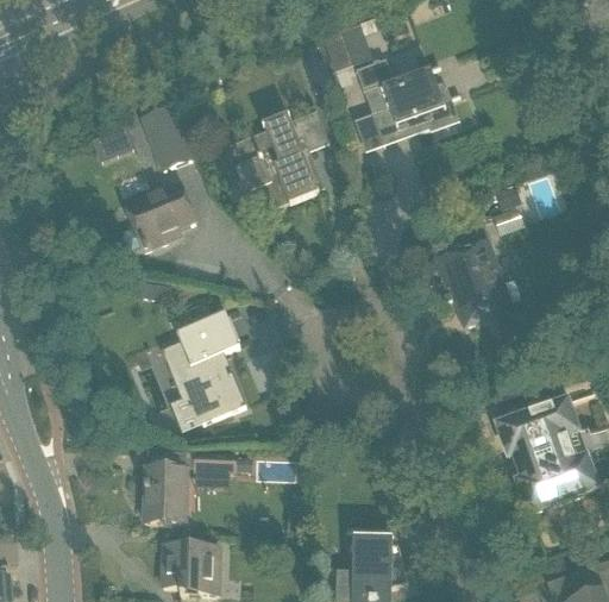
[(359,22),(341,29),(353,63),(372,56),(364,35),(359,22)]
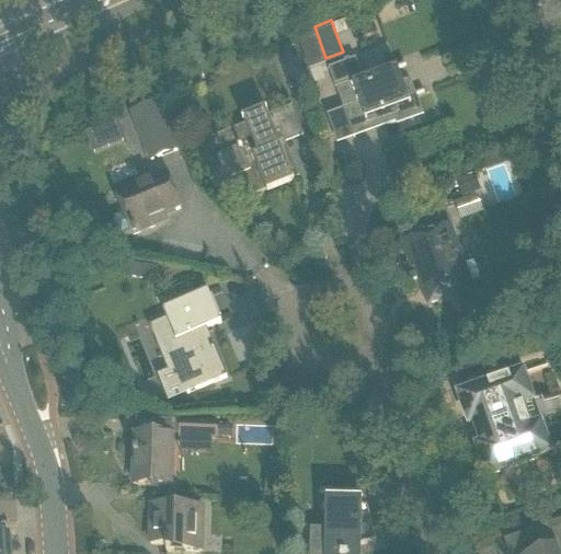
[(295,43),(278,48),(283,61),(299,56),(295,43)]
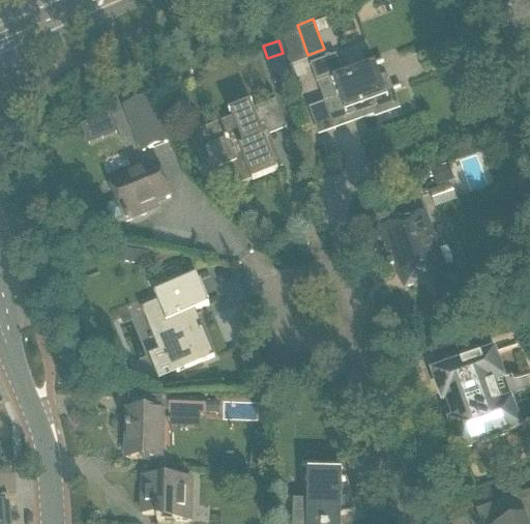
[(325,54),(310,59),(334,125),(396,103),(385,70),(380,73),(375,59),(350,68),(348,63),(342,65),(336,51),(330,53),(329,50),(325,52),(325,54)]
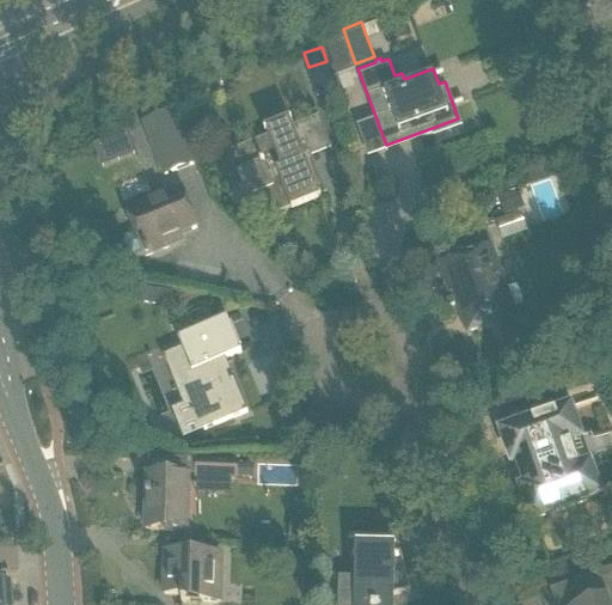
[(335,86),(325,90),(332,108),(342,104),(336,86),(335,86)]
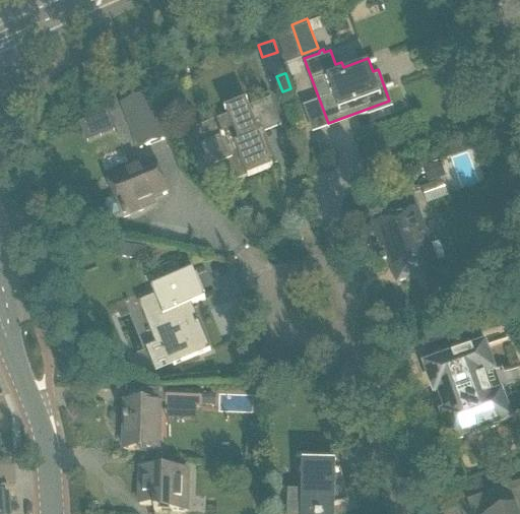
[(144,89),(122,99),(140,144),(163,135),(144,89)]
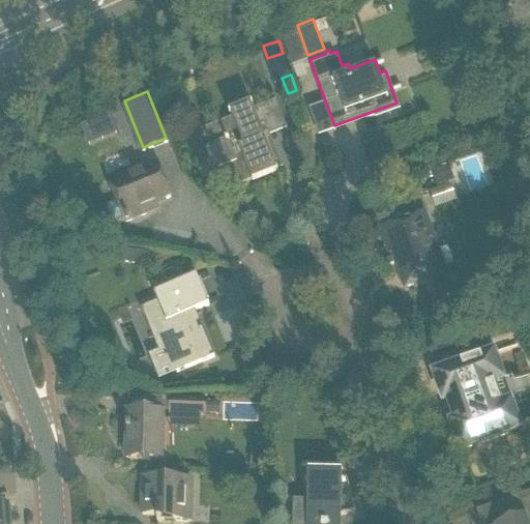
[(214,139),(203,144),(213,171),(221,169),(227,185),(253,175),(254,177),(256,176),(277,167),(276,165),(274,158),(258,118),(265,116),(266,115),(267,114),(267,113),(267,112),(267,111),(278,106),(275,96),(253,105),(251,100),(253,100),(252,98),(229,108),(229,110),(231,109),(232,113),(207,122),(214,139)]
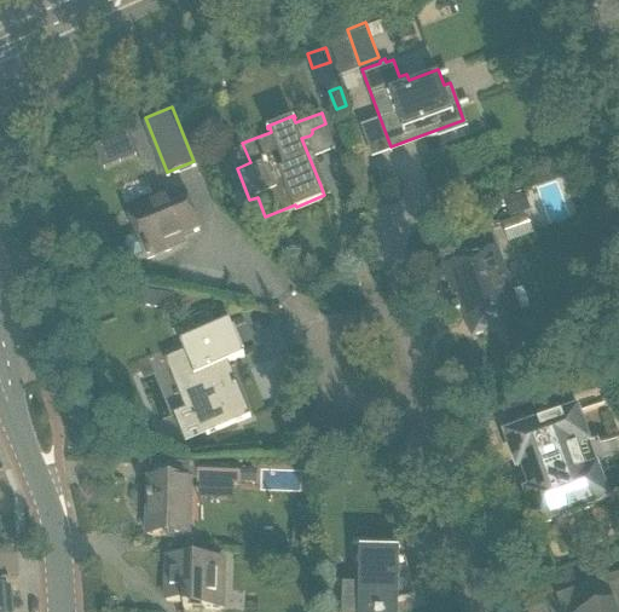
[(128,126),(93,140),(103,163),(138,149),(128,126)]
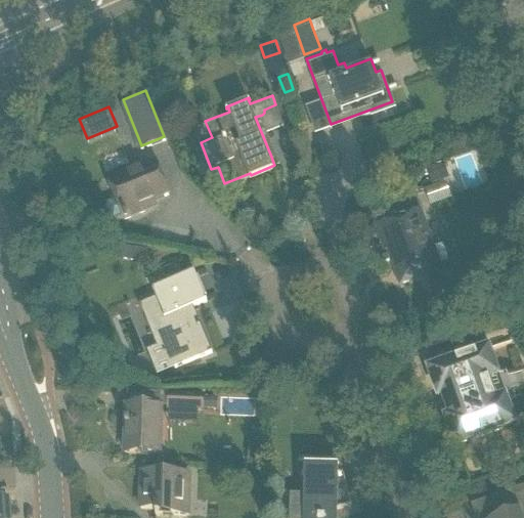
[(443,157),(426,163),(432,179),(449,173),(443,157)]
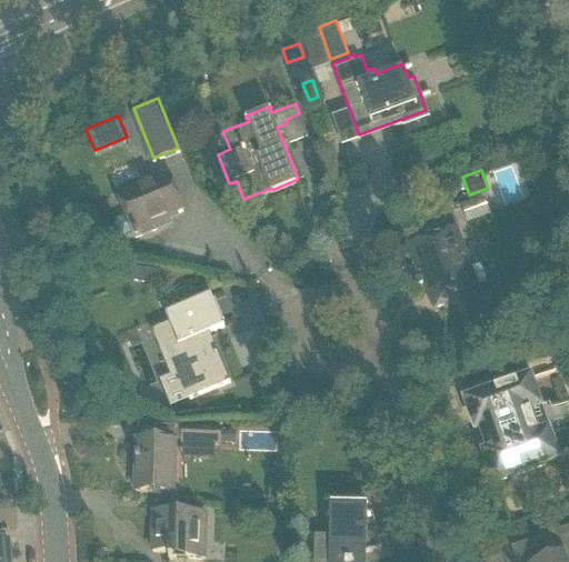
[(116,183),(126,209),(117,212),(113,220),(118,229),(123,231),(133,228),(136,232),(157,223),(153,218),(182,206),(168,171),(141,181),(138,174),(116,183)]
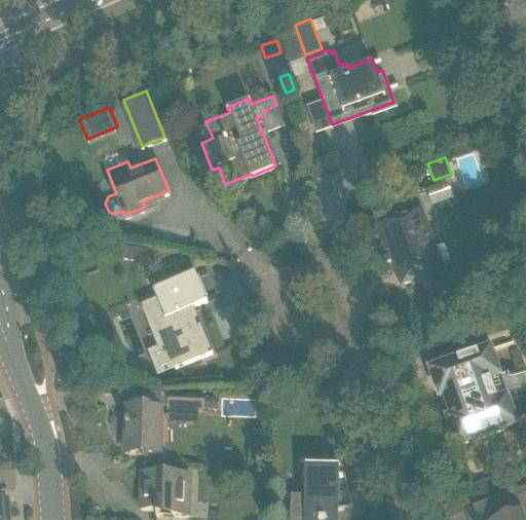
[(398,246),(384,250),(383,251),(382,252),(382,253),(382,254),(383,255),(384,256),(385,257),(386,256),(391,255),(403,280),(437,267),(435,261),(441,259),(421,207),(377,222),(385,245),(397,240),(398,246)]
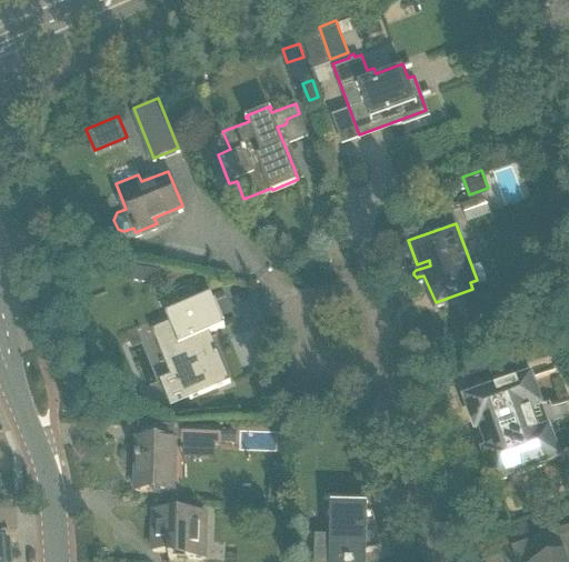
[(147,263),(145,278),(158,280),(160,266),(147,263)]
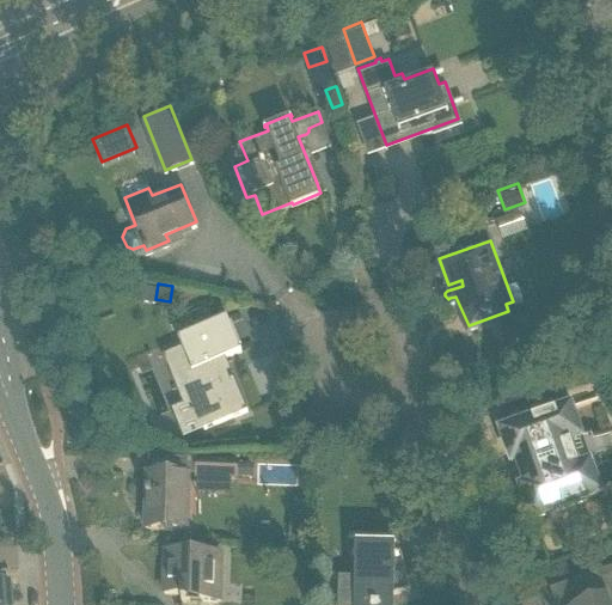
[(190,395),(202,423),(248,405),(226,353),(240,346),(226,311),(177,332),(181,341),(163,349),(182,398),(190,395)]
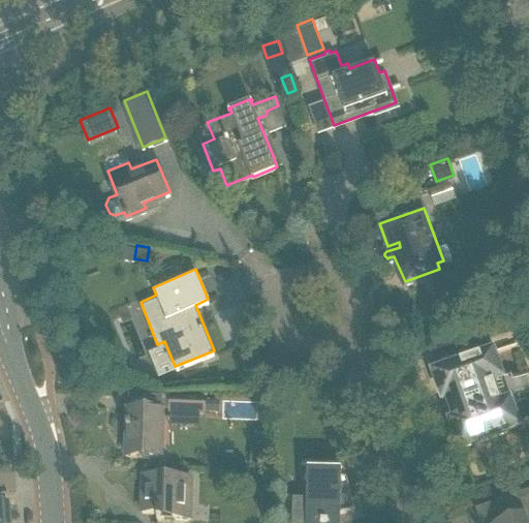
[(511,369),(504,372),(496,346),(432,368),(442,395),(446,394),(454,416),(449,418),(459,444),(522,423),(514,397),(520,395),(511,369)]
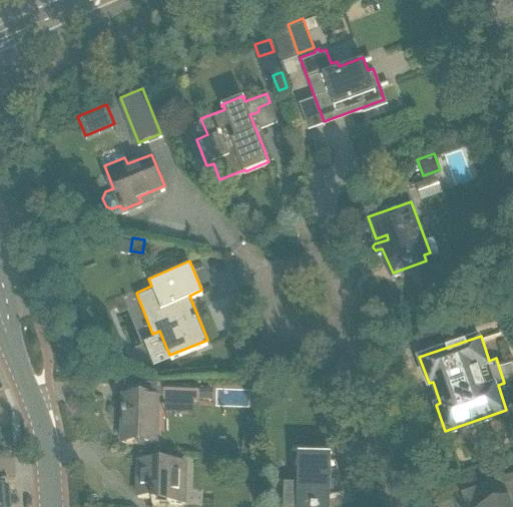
[(173,395),(194,397),(196,397),(197,382),(166,381),(166,395),(173,395)]
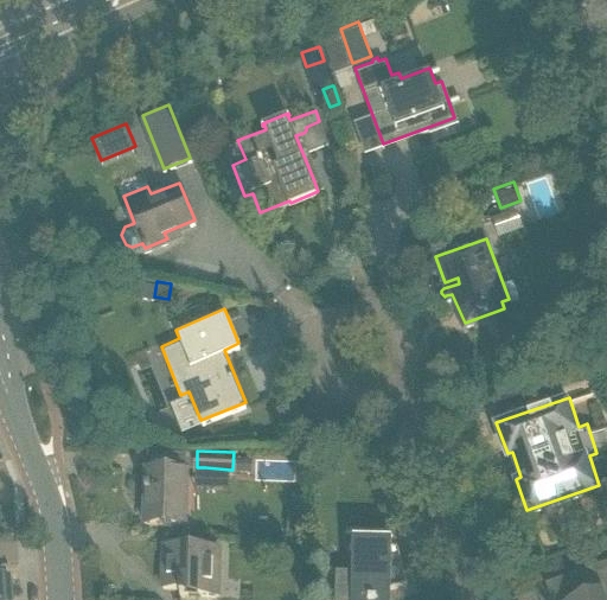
[(236,454),(235,467),(248,468),(249,454),(236,454)]
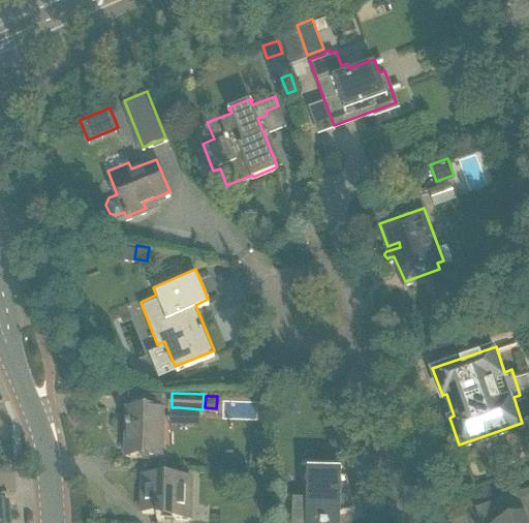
[(162,406),(127,405),(126,452),(160,453),(162,406)]
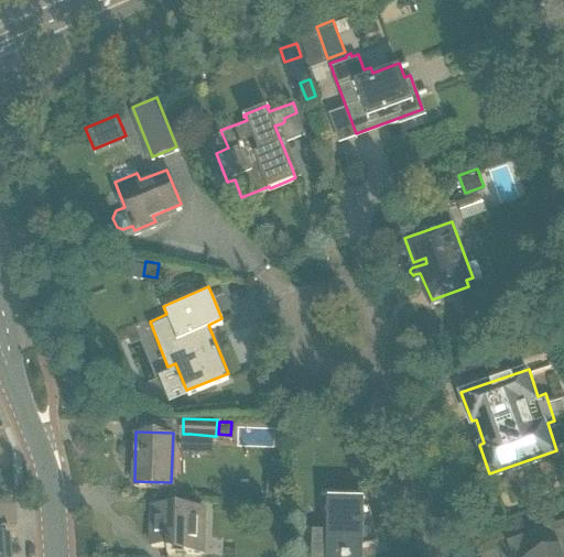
[(361,556),(362,550),(359,550),(359,543),(378,538),(369,504),(364,504),(364,499),(328,498),(328,526),(313,526),(311,556),(361,556)]
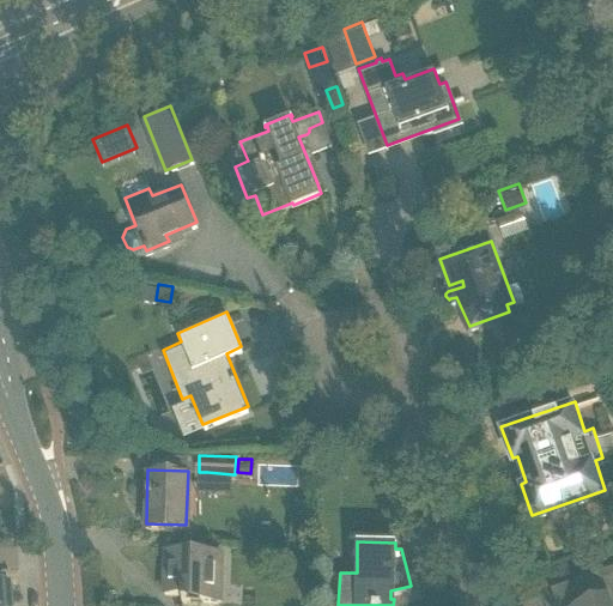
[(220,594),(222,550),(167,547),(164,589),(182,589),(181,598),(187,598),(187,593),(220,594)]
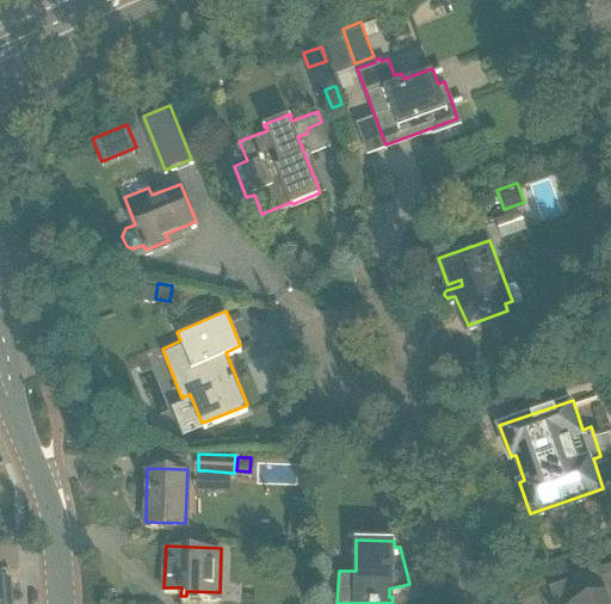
[(610,603),(606,592),(610,590),(610,560),(584,571),(593,595),(566,603),(610,603)]
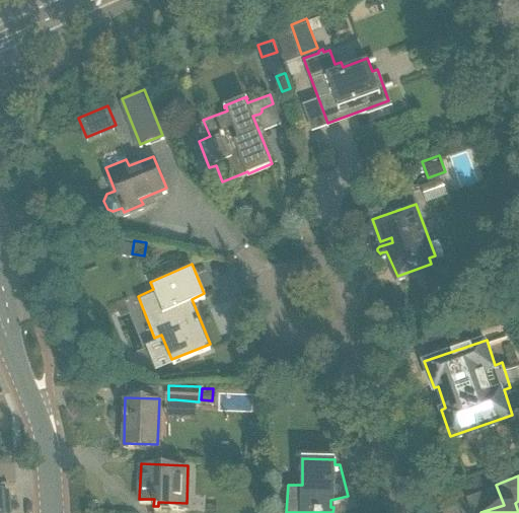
[(0,512),(6,512),(6,505),(9,501),(9,491),(0,491),(0,512)]
